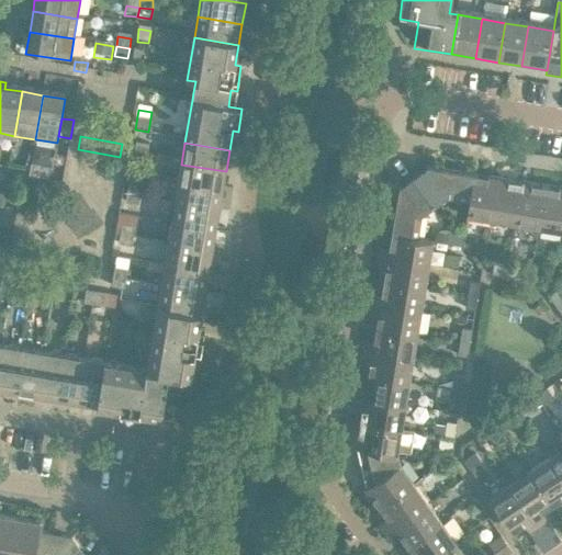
[(135,146),(134,156),(147,158),(148,148),(135,146)]
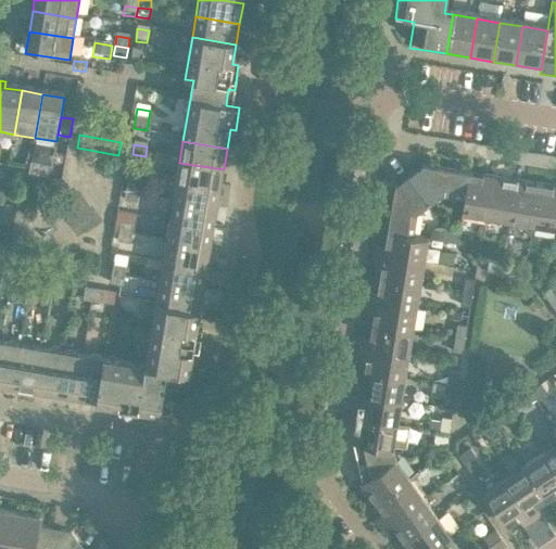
[(146,156),(133,154),(130,164),(143,166),(146,156)]
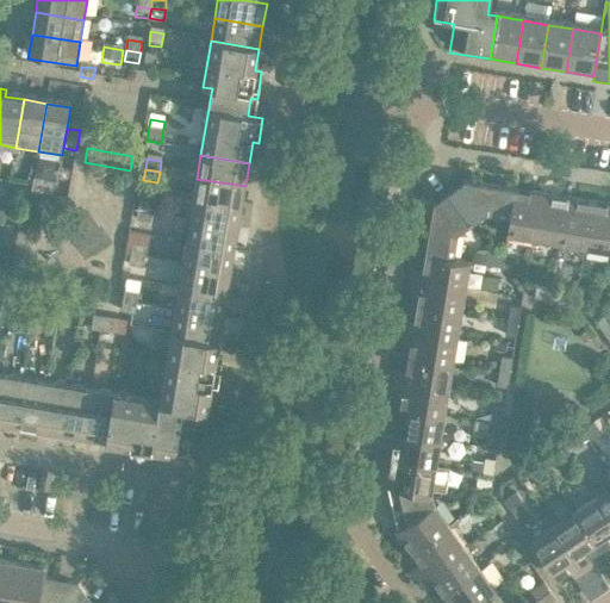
[(246,186),(197,179),(193,200),(241,209),(246,186)]
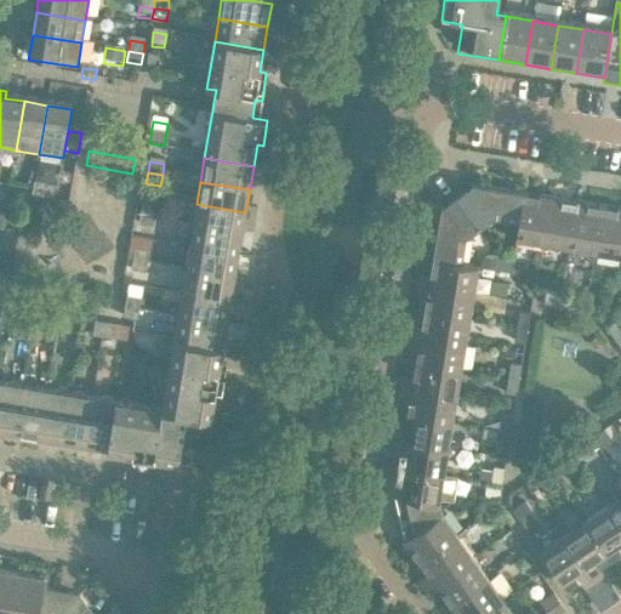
[(34,185),(33,194),(32,200),(53,204),(56,189),(34,185)]
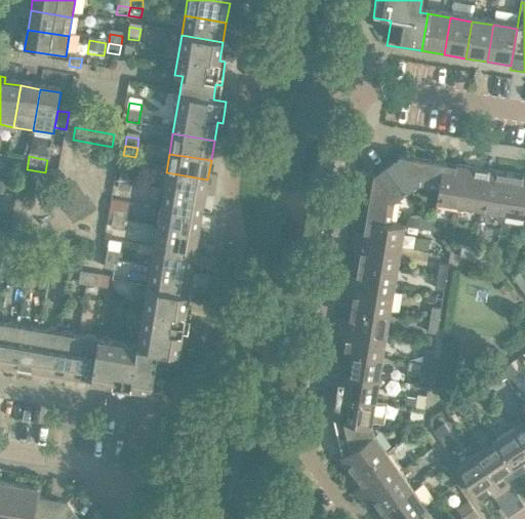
[(398,161),(387,169),(397,184),(405,196),(417,188),(438,191),(439,191),(443,167),(399,160),(398,161)]
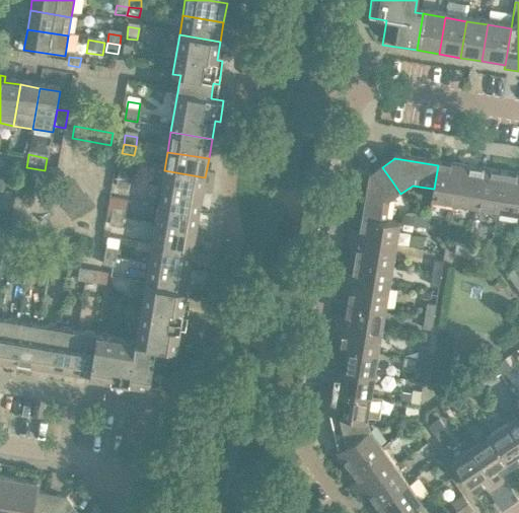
[(459,169),(438,165),(434,189),(433,189),(431,203),(453,207),(459,169)]
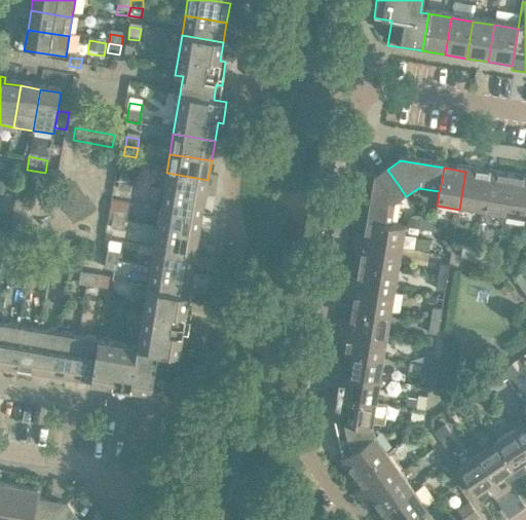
[(374,178),(366,224),(390,228),(390,227),(393,205),(406,196),(398,184),(387,170),(375,179),(374,178)]
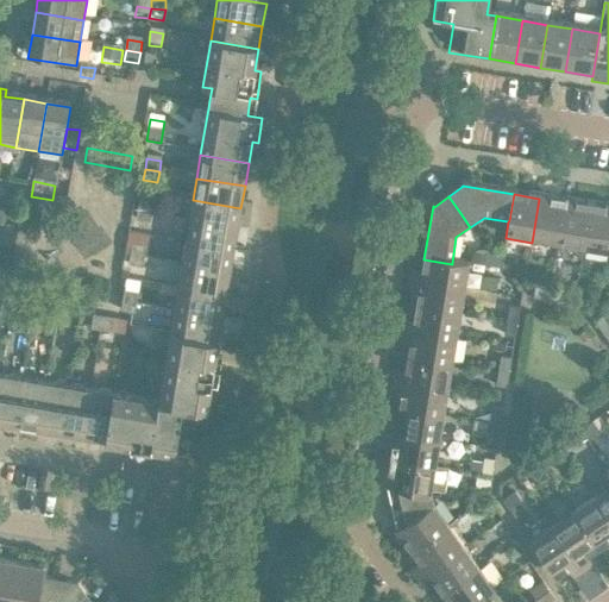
[(565,202),(539,199),(532,243),(557,246),(565,202)]
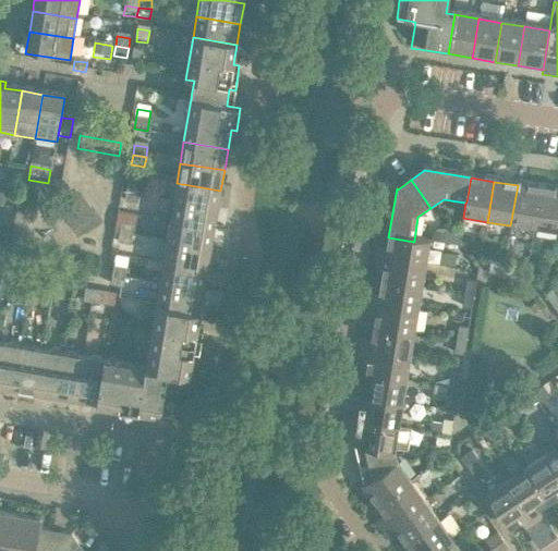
[(220,191),(177,183),(173,204),(217,211),(220,191)]
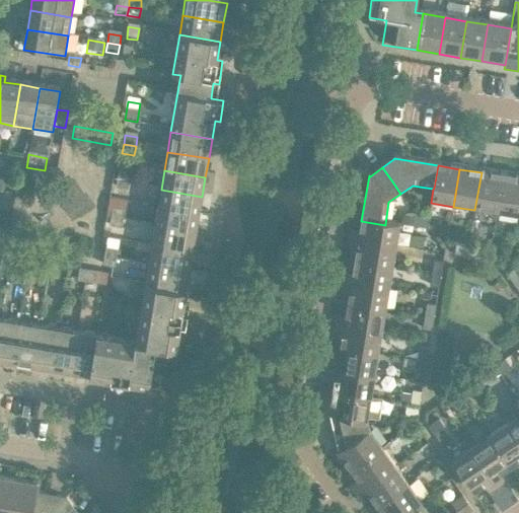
[(503,176),(482,172),(474,210),(497,214),(503,176)]
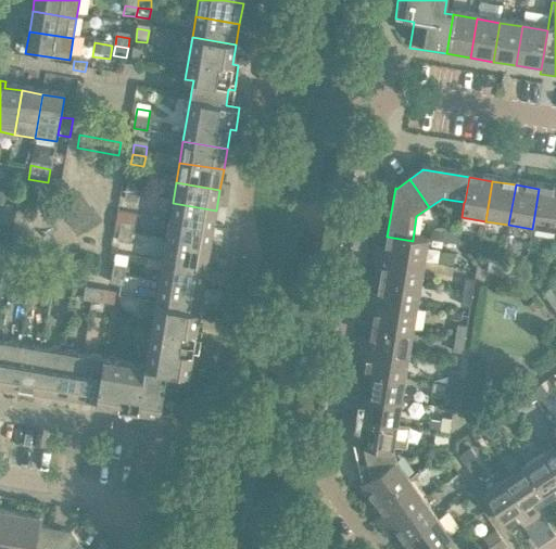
[(140,188),(127,186),(125,195),(138,198),(140,188)]
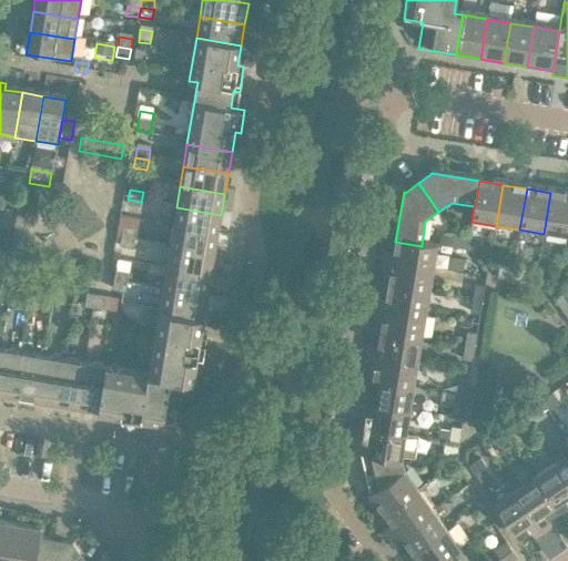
[(567,195),(550,193),(544,234),(567,237),(567,195)]
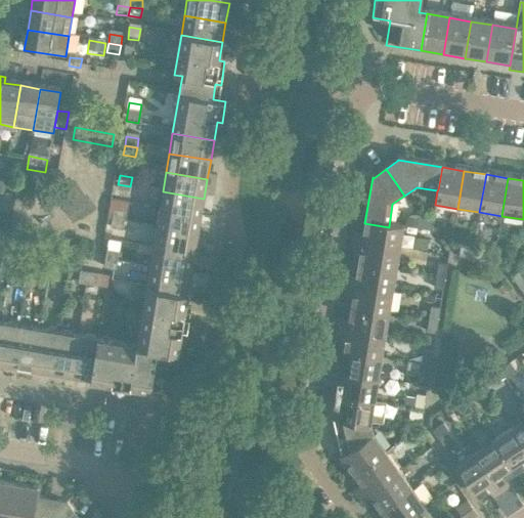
[(130,186),(118,184),(117,192),(129,195),(130,186)]
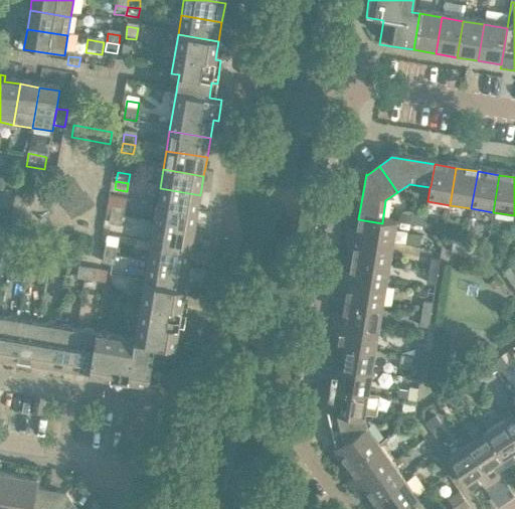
[(200,195),(160,188),(157,207),(197,214),(200,195)]
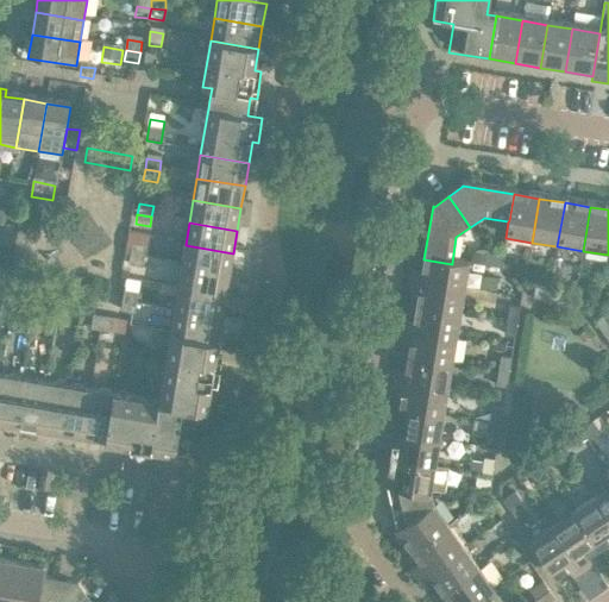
[(0,226),(0,237),(12,239),(14,229),(0,226)]
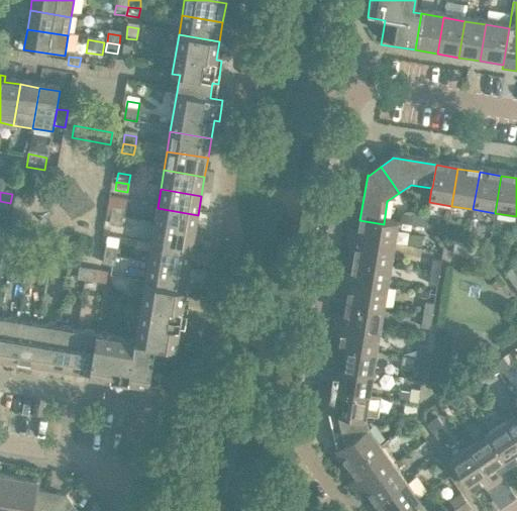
[(10,203),(0,201),(0,210),(9,212),(10,203)]
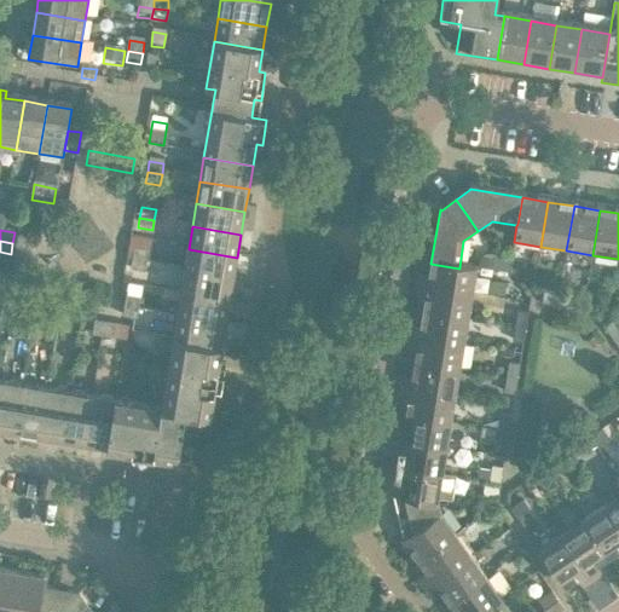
[(237,258),(189,249),(185,272),(233,281),(237,258)]
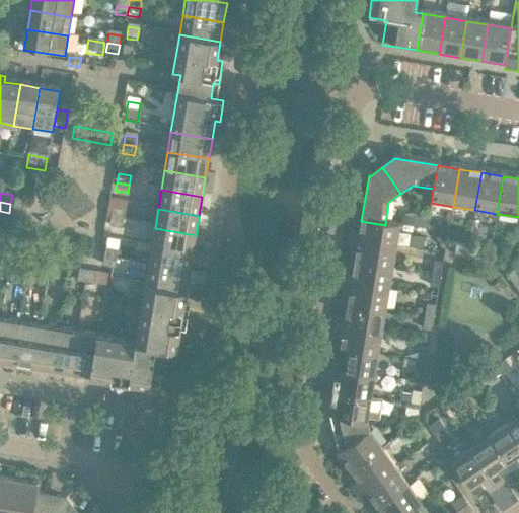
[(124,214),(112,212),(110,221),(123,223),(124,214)]
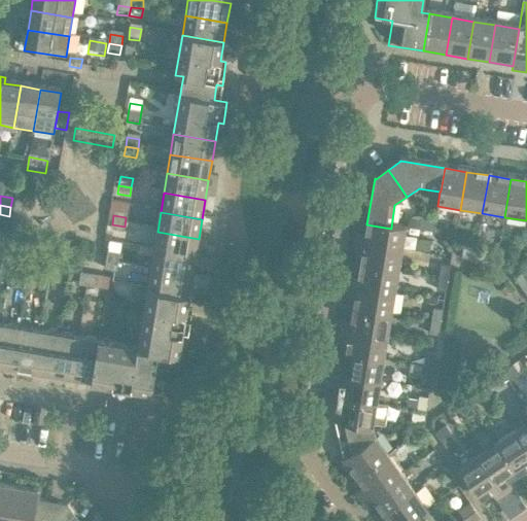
[(422,217),(419,233),(427,235),(429,219),(422,217)]
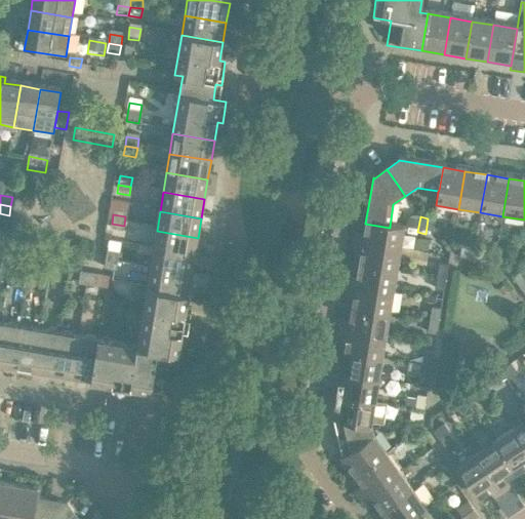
[(436,220),(428,218),(426,234),(433,235),(436,220)]
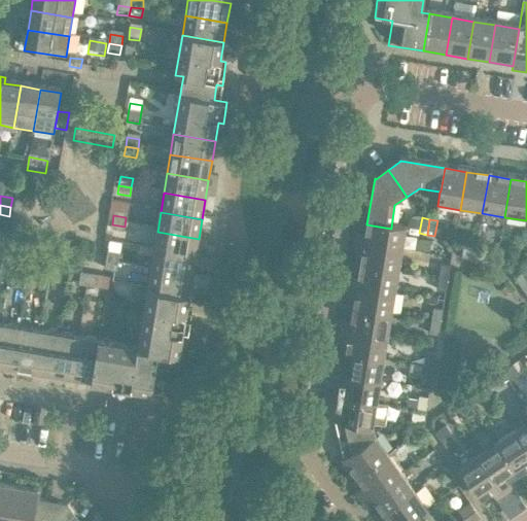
[(125,227),(112,224),(110,233),(123,235),(125,227)]
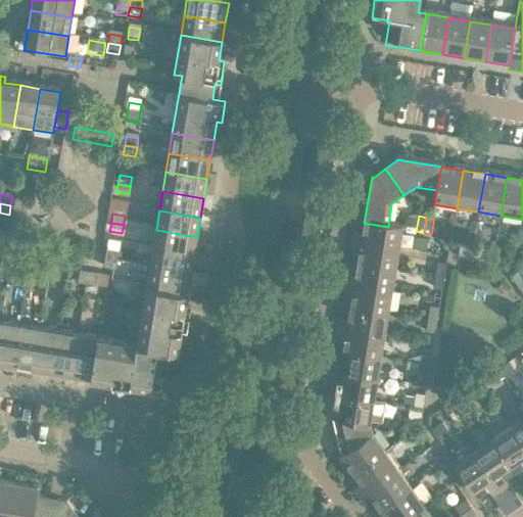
[(352,233),(350,243),(398,250),(401,228),(388,226),(388,227),(364,223),(362,235),(352,233)]
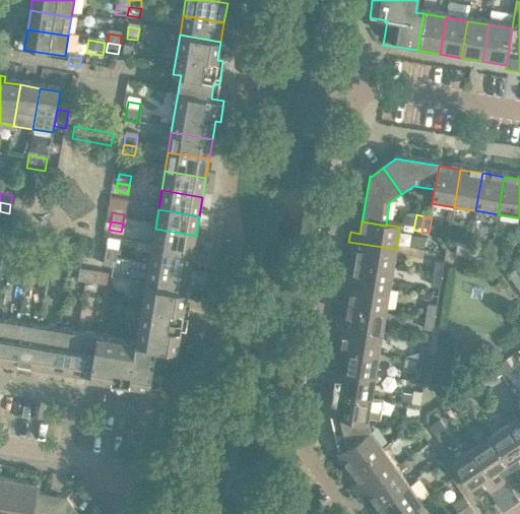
[(196,236),(155,229),(152,248),(193,255),(196,236)]
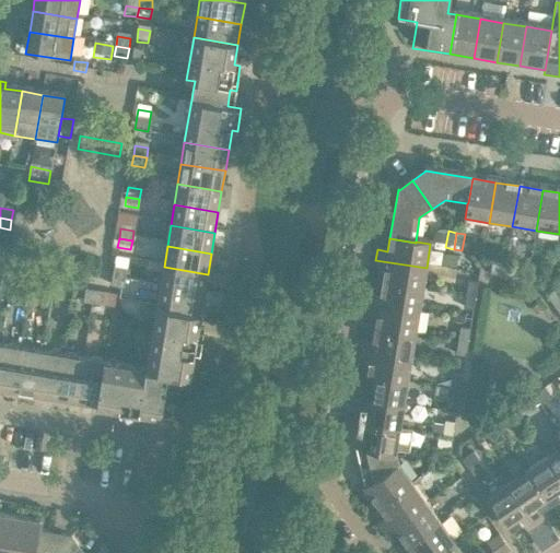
[(427,268),(375,260),(374,270),(384,272),(382,284),(422,292),(427,268)]
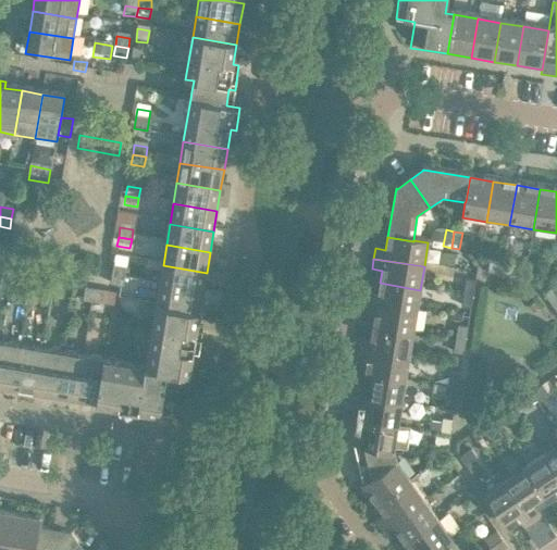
[(207,273),(163,265),(159,287),(203,294),(207,273)]
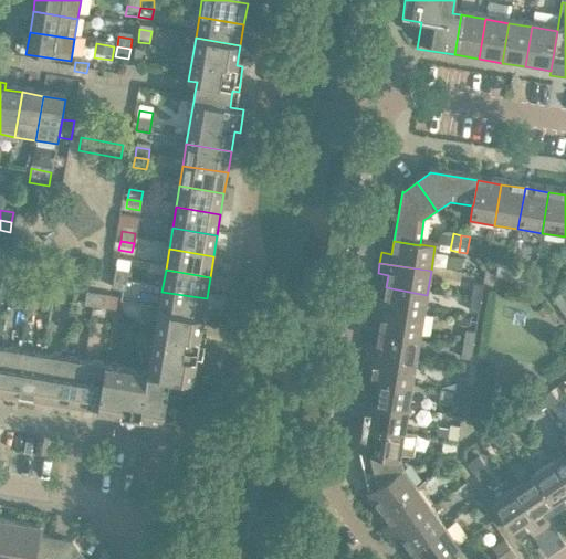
[(498,270),(495,280),(509,282),(511,272),(498,270)]
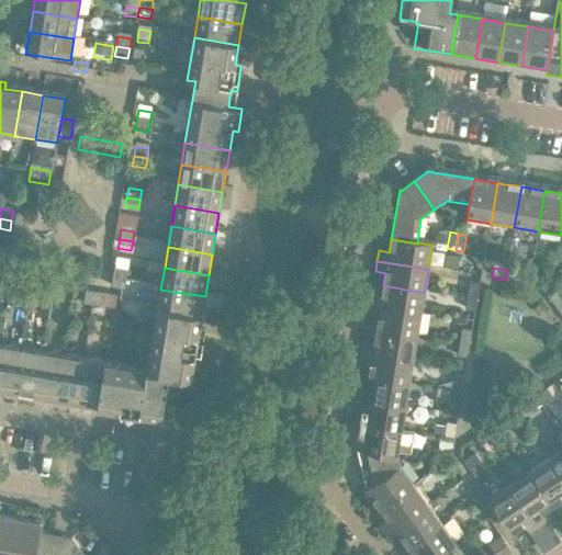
[(520,272),(507,270),(505,280),(519,282),(520,272)]
